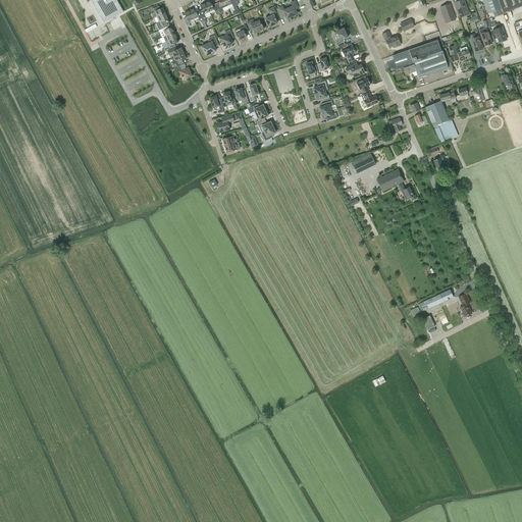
[(116,0),(91,0),(104,23),(123,12),(116,0)]
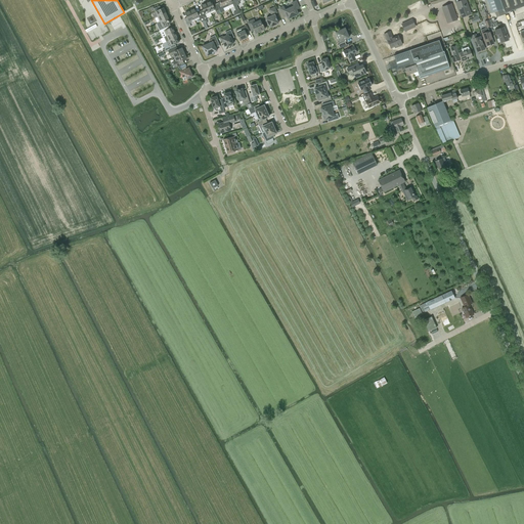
[(216,4),(219,10),(220,13),(224,11),(223,8),(228,6),(224,0),(219,0),(220,2),(216,4)]
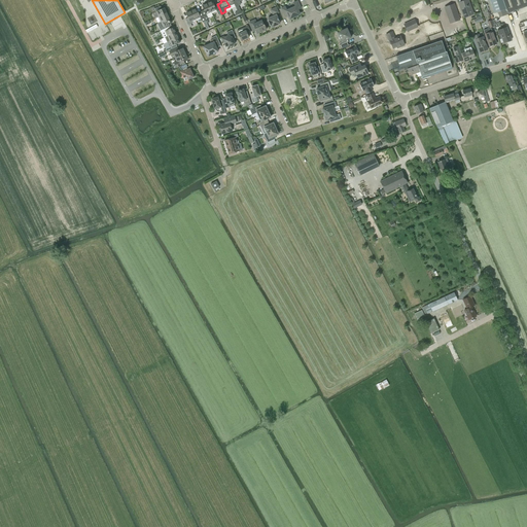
[(457,0),(458,3),(463,18),(473,14),(467,0),(466,0),(462,2),(461,0),(457,0)]
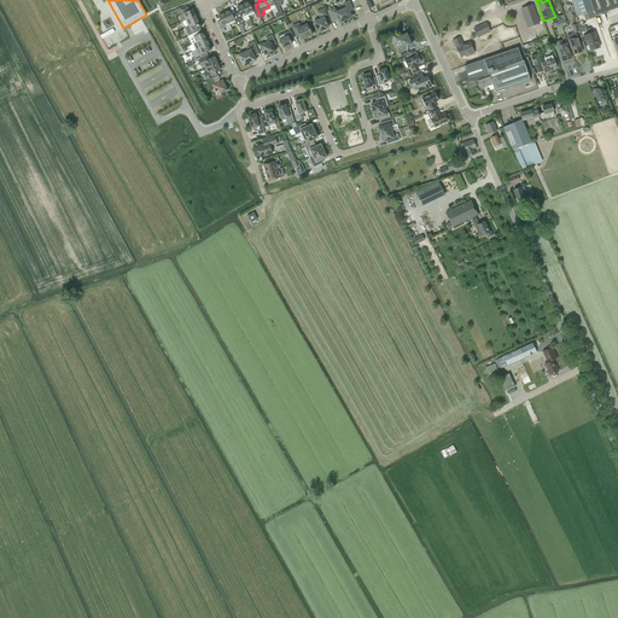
[(588,19),(592,18),(595,17),(595,16),(594,11),(589,0),(576,0),(582,15),(586,13),(588,19)]
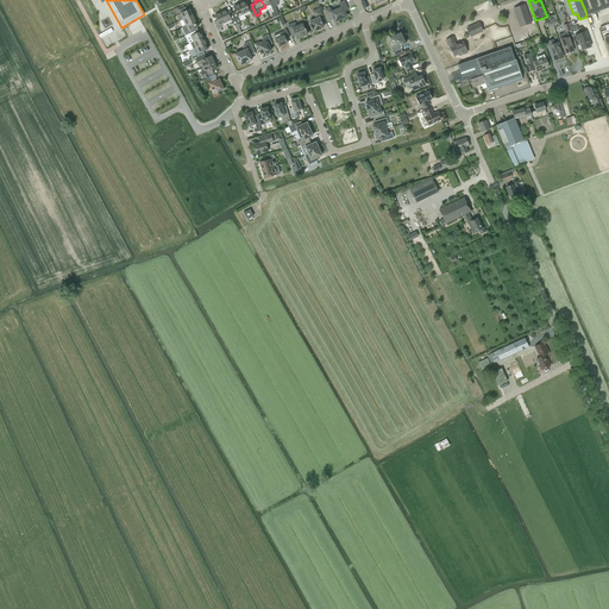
[(608,0),(581,0),(585,11),(586,16),(608,7),(608,0)]
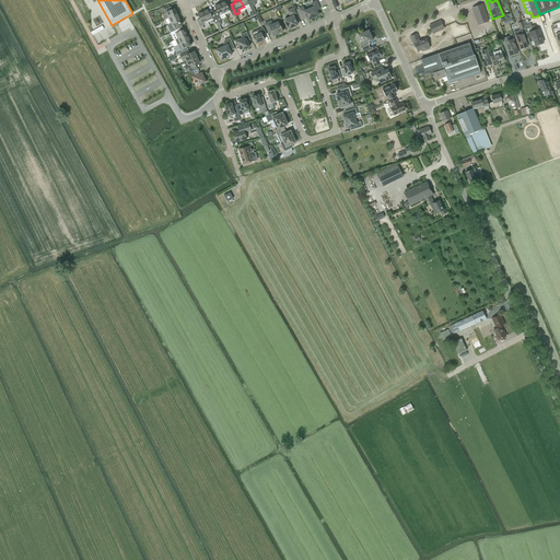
[(220,3),(224,13),(230,11),(232,15),(235,14),(234,11),(231,4),(228,6),(225,1),(220,3)]
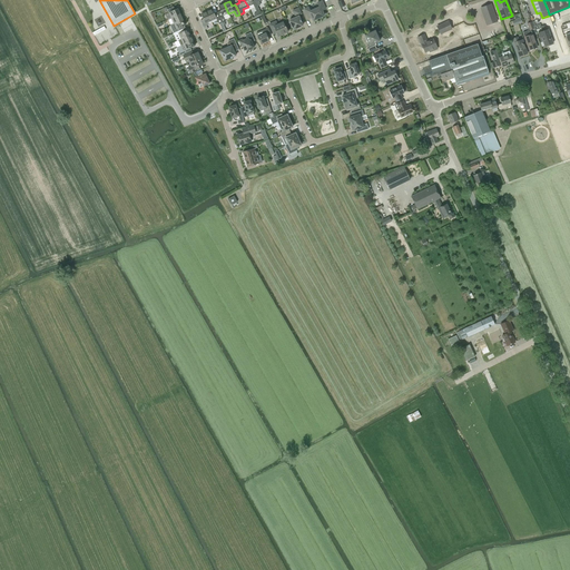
[(308,7),(304,9),(308,19),(312,17),(313,19),(316,18),(316,19),(324,16),(322,10),(325,9),(322,1),(317,3),(318,8),(311,11),(308,7)]
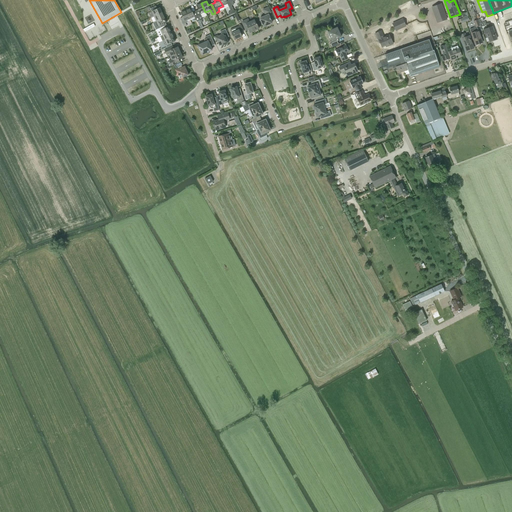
[(198,10),(195,11),(200,21),(203,19),(200,14),(205,12),(201,3),(196,5),(198,10)]
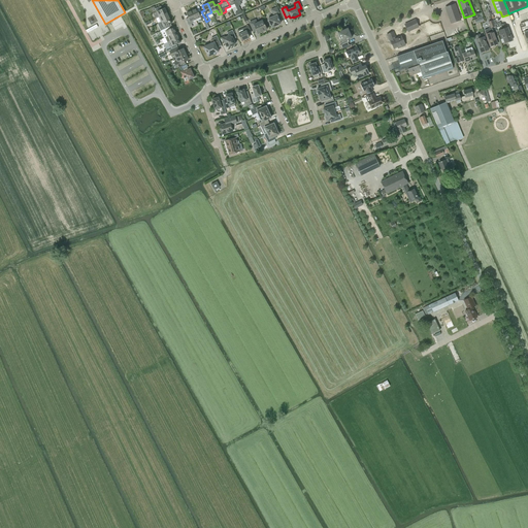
[(452,24),(461,20),(455,4),(447,7),(452,24)]
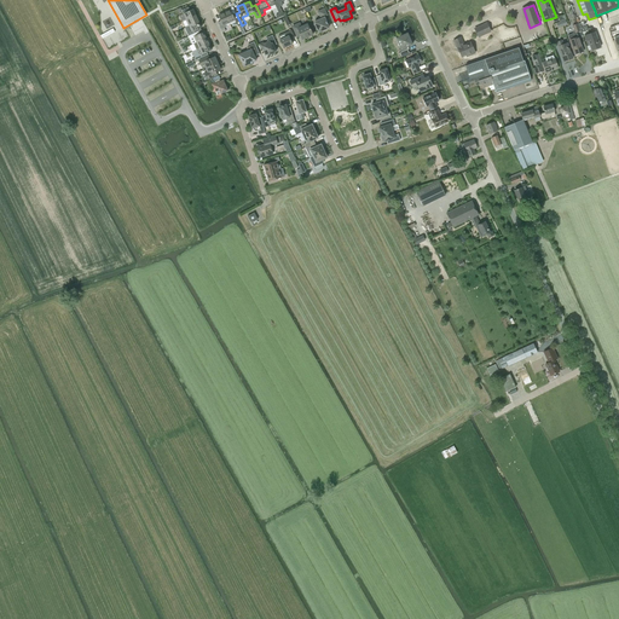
[(181,10),(186,21),(196,16),(192,10),(190,11),(189,7),(181,10)]
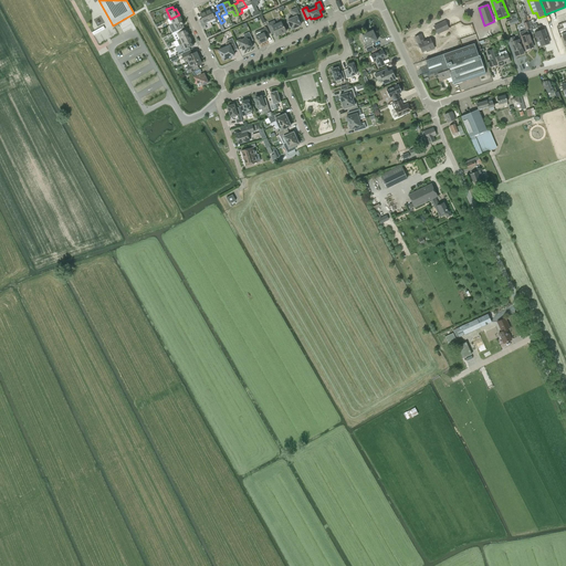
[(289,24),(292,30),(301,25),(296,16),(300,14),(296,8),(291,11),(294,18),(291,19),(289,18),(286,23),(289,24)]
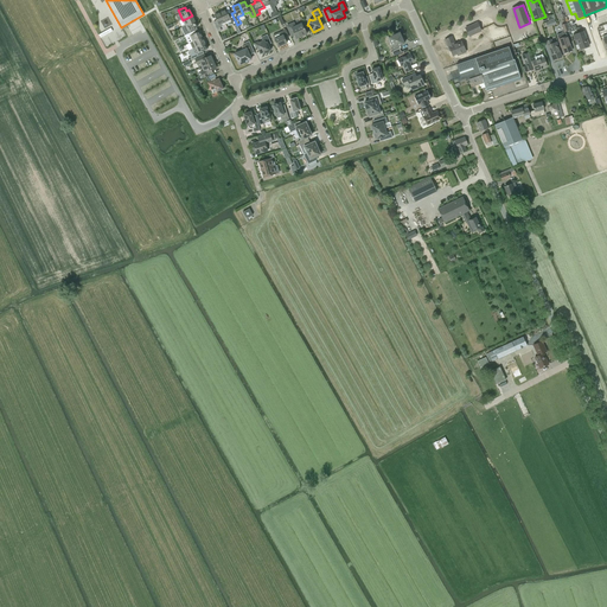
[(225,23),(230,20),(234,26),(237,25),(231,13),(229,14),(227,10),(221,12),(225,23)]
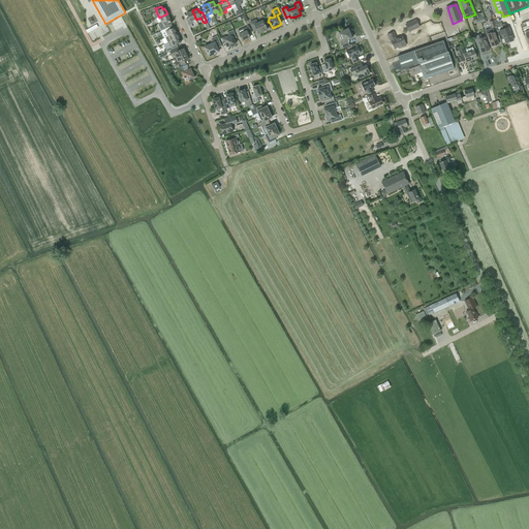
[(196,20),(192,10),(187,12),(189,18),(186,19),(189,26),(192,25),(191,24),(194,23),(193,21),(196,20)]
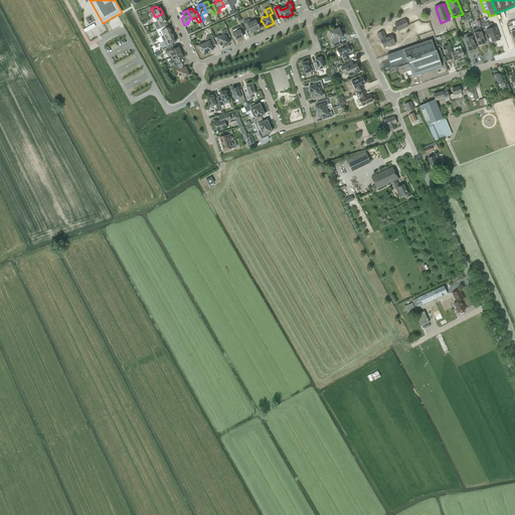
[(165,18),(163,13),(155,17),(157,21),(165,18)]
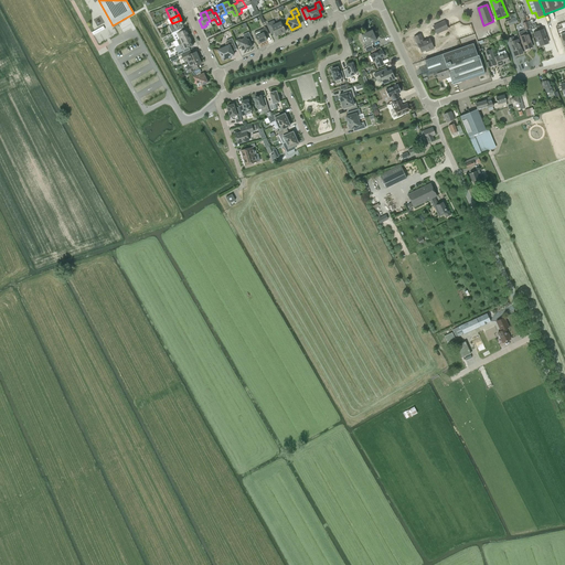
[(181,20),(172,23),(174,30),(183,25),(181,20)]
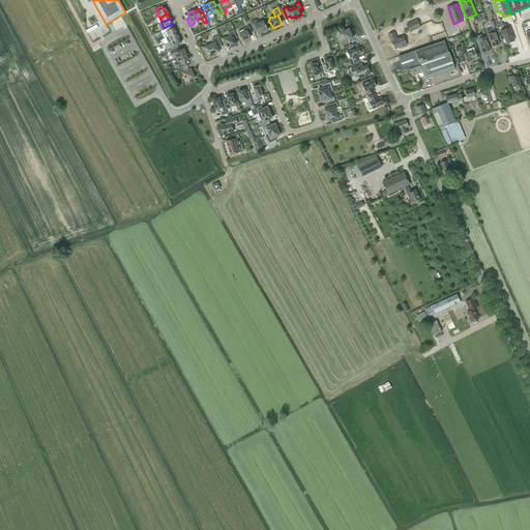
[(259,34),(268,30),(265,25),(263,21),(258,23),(256,20),(251,23),(255,32),(258,30),(259,34)]
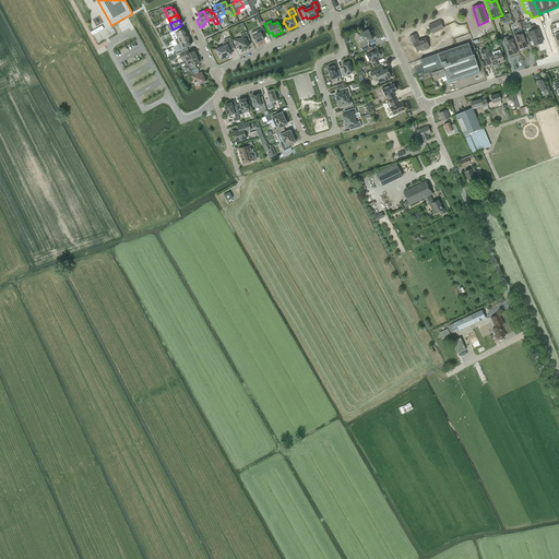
[(431,33),(442,28),(440,21),(429,26),(431,33)]
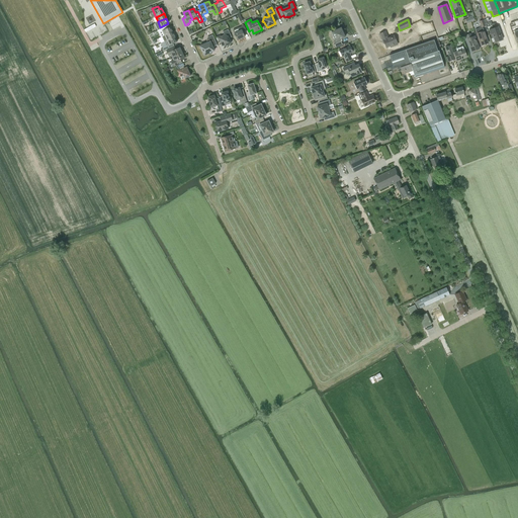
[(95,24),(84,29),(86,32),(96,26),(95,24)]
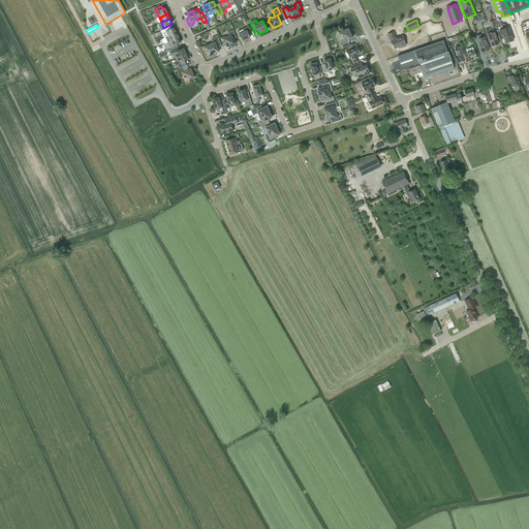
[(248,34),(252,32),(249,26),(243,28),(245,32),(239,34),(243,41),(250,37),(248,34)]
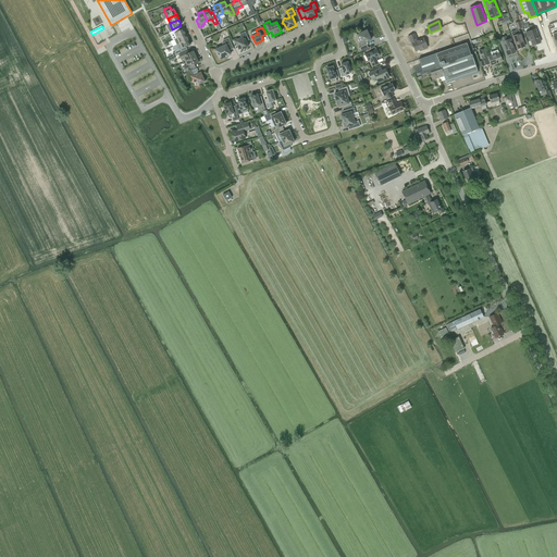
[(532,46),(541,42),(535,28),(525,33),(528,38),(529,37),(532,46)]
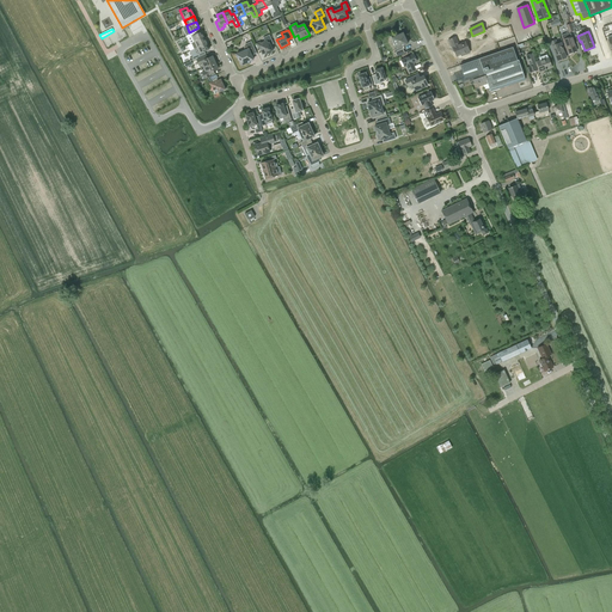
[(193,40),(194,42),(203,38),(201,32),(190,37),(191,40),(193,40)]
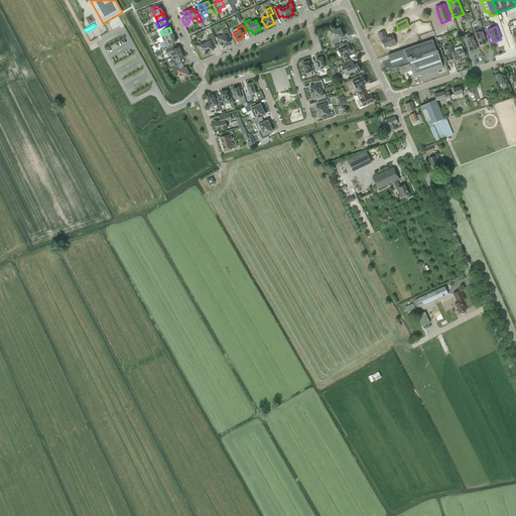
[(333,44),(335,48),(342,44),(340,41),(341,40),(340,38),(344,37),(343,34),(344,33),(342,30),(341,30),(340,28),(337,29),(336,28),(335,28),(334,28),(333,29),(333,30),(334,30),(331,32),(335,41),(333,41),(334,43),(333,44)]
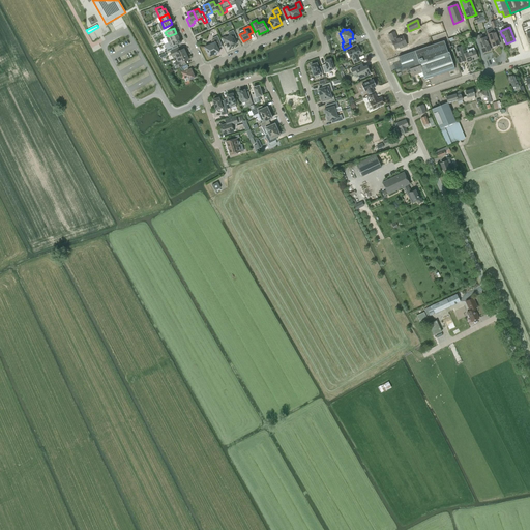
[(408,46),(404,35),(403,36),(400,29),(388,34),(394,49),(400,47),(401,49),(408,46)]
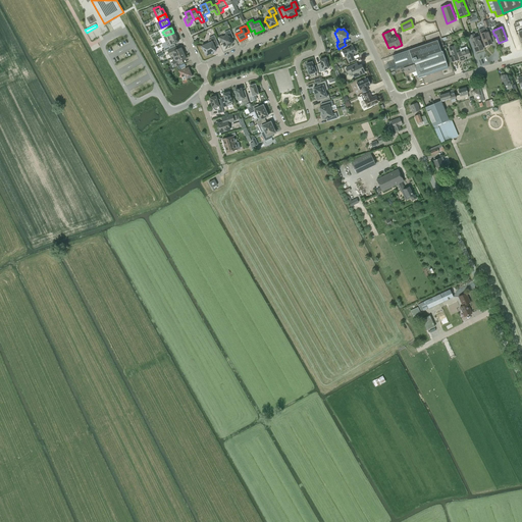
[(482,29),(479,30),(480,34),(484,46),(491,44),(487,32),(486,29),(483,30),(483,29),(482,29)]
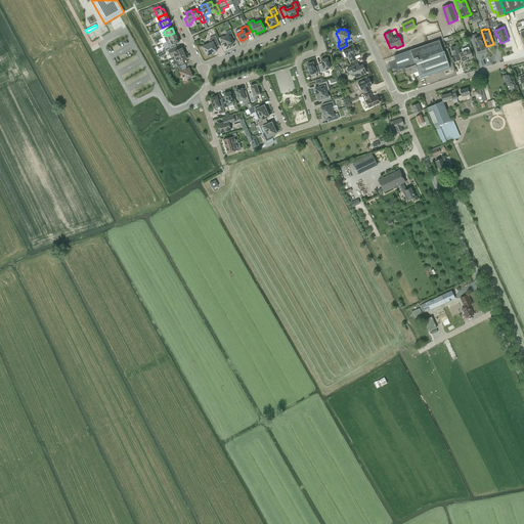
[(231,39),(234,38),(230,30),(225,33),(227,36),(223,37),(223,36),(219,38),(221,41),(222,41),(224,47),(227,46),(227,47),(233,44),(231,39)]
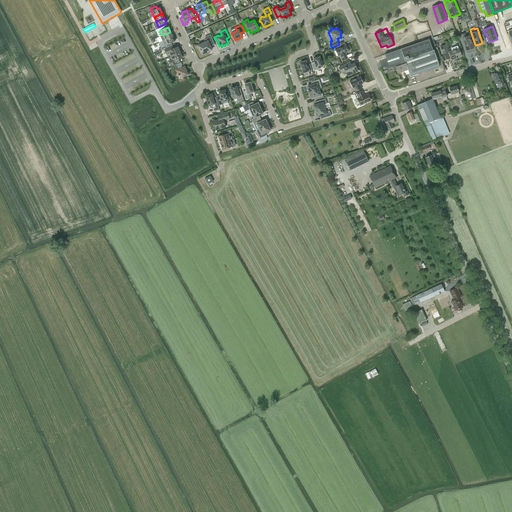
[(162,41),(173,37),(170,32),(162,35),(160,36),(162,41)]
